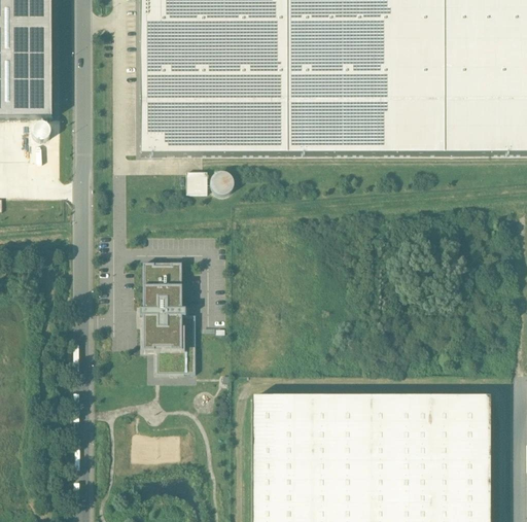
[(0,0),(0,117),(51,117),(50,0),(0,0)]
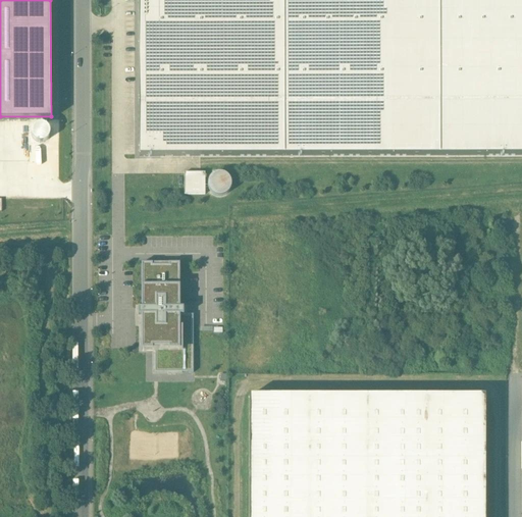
[(134,0),(135,156),(521,153),(521,0),(134,0)]
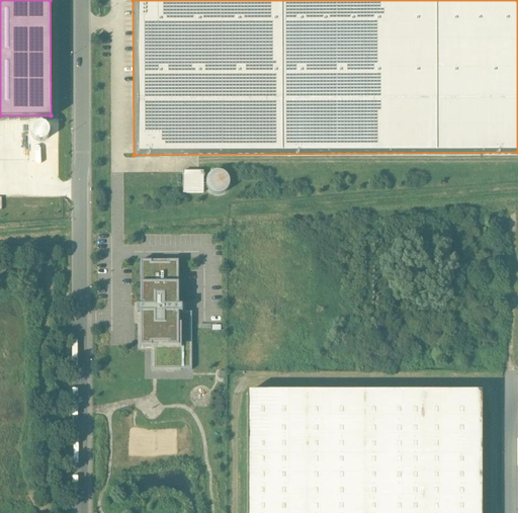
[(46,120),(41,118),(36,119),(33,121),(31,125),(31,131),(33,135),(37,137),(41,138),(46,136),(49,133),(50,127),(49,123),(46,120)]
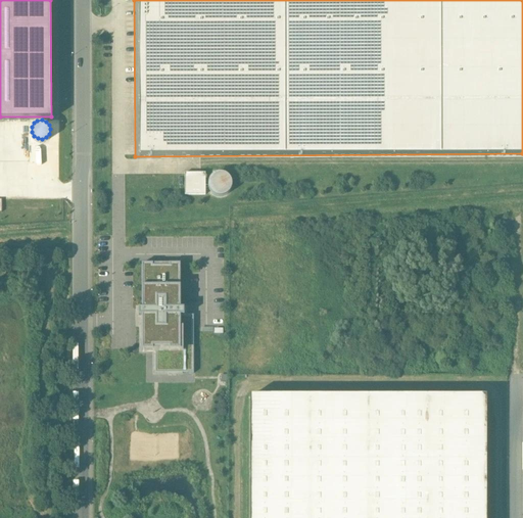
[(205,169),(185,169),(185,190),(205,190),(205,169)]
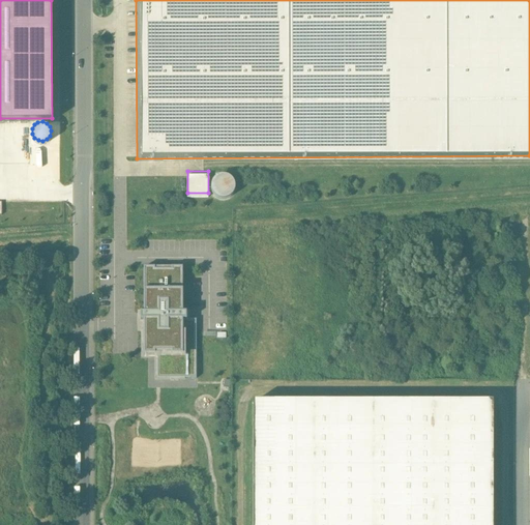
[(231,174),(225,172),(219,172),(214,175),(211,180),(210,186),(213,192),(217,195),(224,196),(229,195),(233,190),(235,184),(234,178),(231,174)]
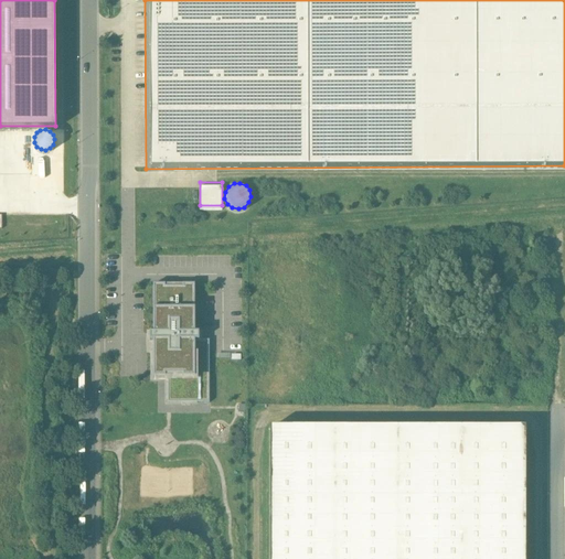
[(166,373),(166,398),(196,398),(196,394),(210,394),(210,334),(203,334),(203,324),(202,324),(202,322),(196,322),(196,277),(157,277),(157,324),(148,324),(148,346),(151,346),(151,373),(166,373)]
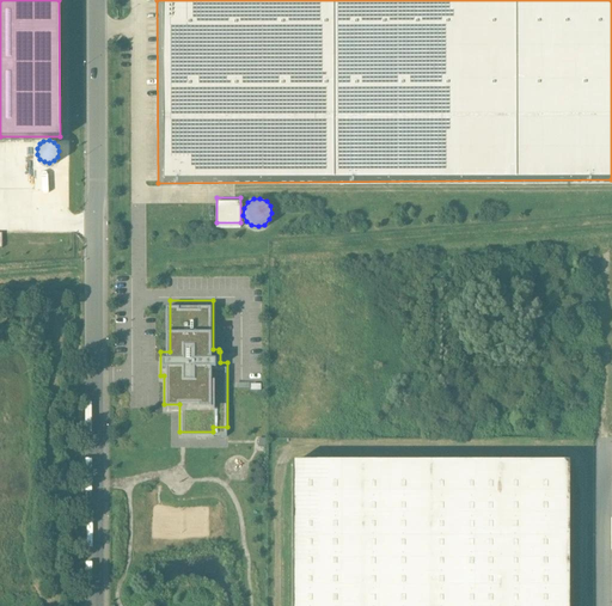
[(297,453),(293,605),(570,605),(574,459),(297,453)]
